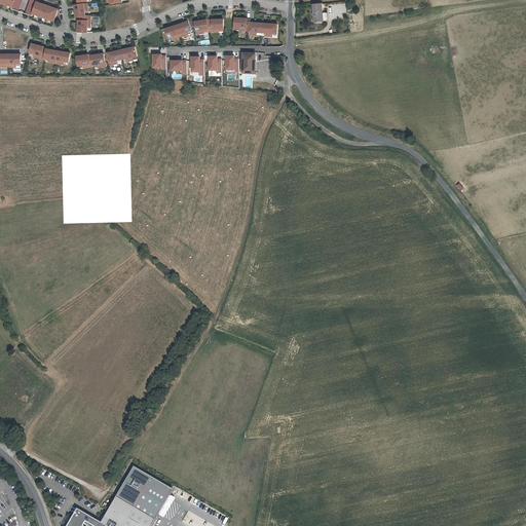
[(0,0),(0,2),(0,1),(3,2),(3,3),(7,4),(12,6),(11,9),(19,11),(22,0),(0,0)]
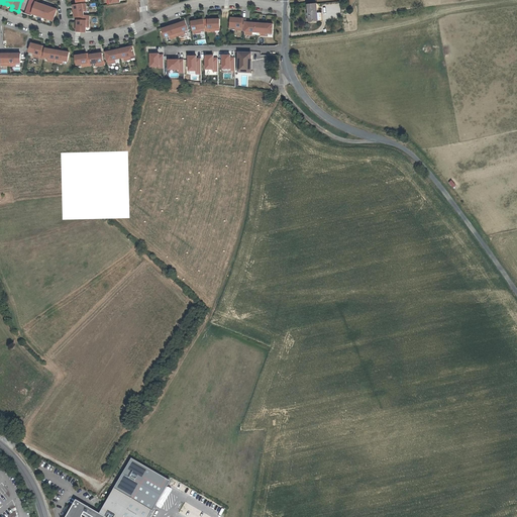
[(37,0),(29,0),(25,13),(32,16),(33,13),(38,15),(42,16),(42,15),(45,16),(45,17),(54,20),(57,9),(52,7),(50,9),(41,6),(42,4),(36,2),(37,0)]
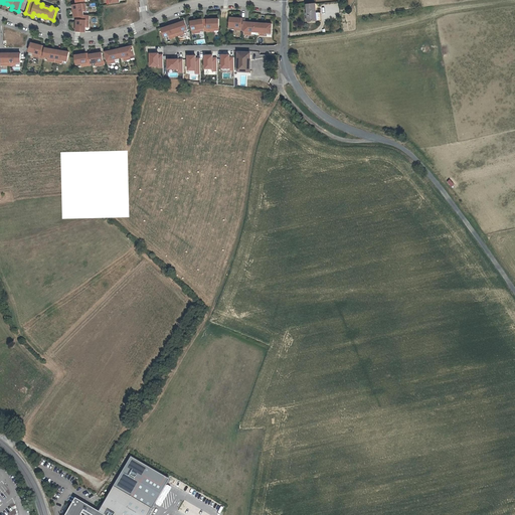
[(315,19),(313,2),(303,3),(306,20),(315,19)]
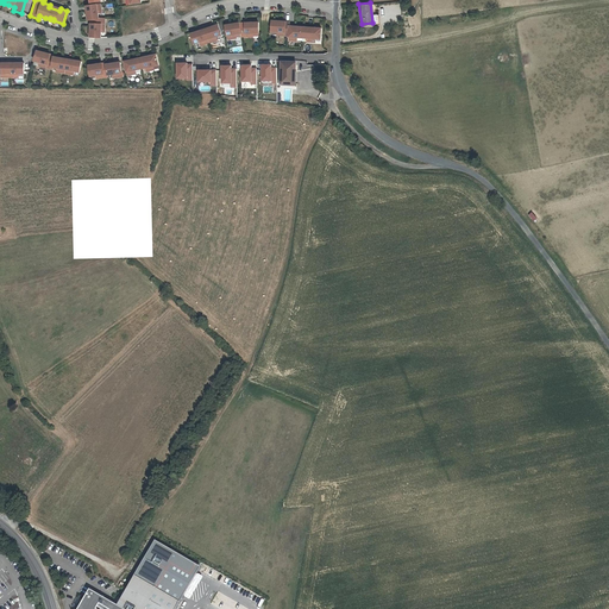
[(101,4),(87,6),(88,20),(90,20),(99,18),(99,13),(102,13),(101,4)]
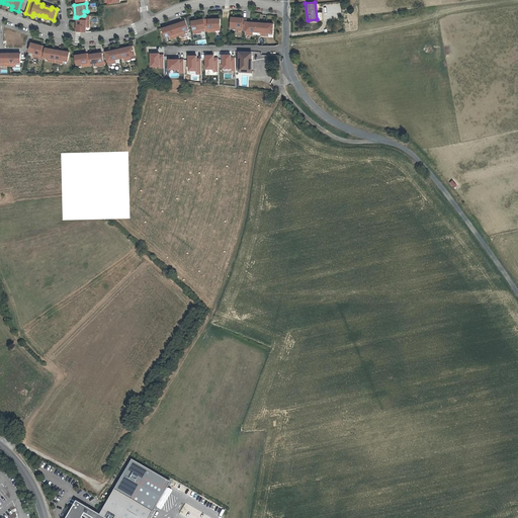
[(84,15),(77,17),(78,20),(77,31),(86,31),(86,27),(89,27),(90,16),(84,15)]
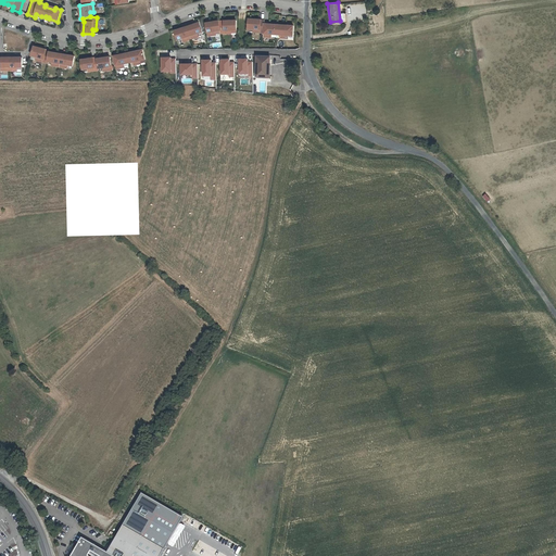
[(265,20),(249,19),(248,28),(253,28),(253,32),(264,33),(265,24),(265,20)]
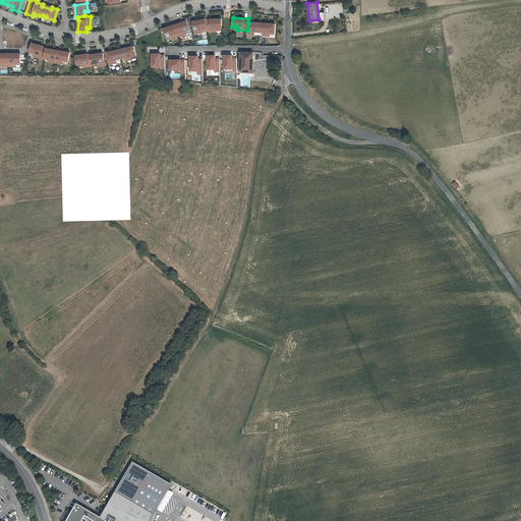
[(206,19),(207,29),(208,32),(217,32),(217,27),(222,27),(222,18),(206,19)]
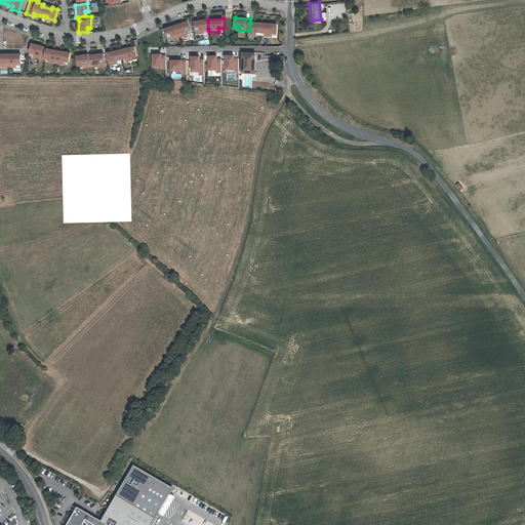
[(207,19),(195,21),(197,34),(204,32),(204,29),(208,29),(207,19)]
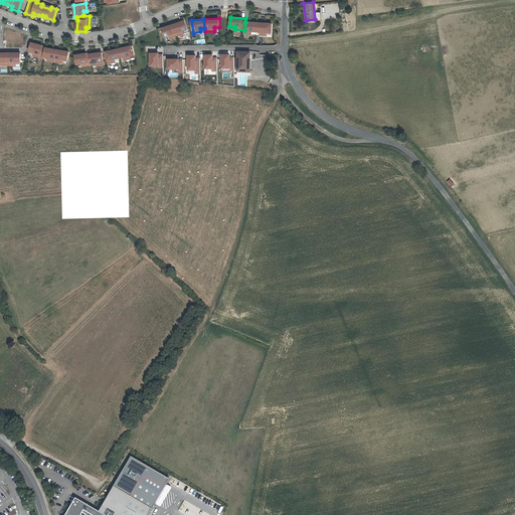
[(173,24),(177,36),(184,33),(183,30),(187,29),(184,20),(173,24)]
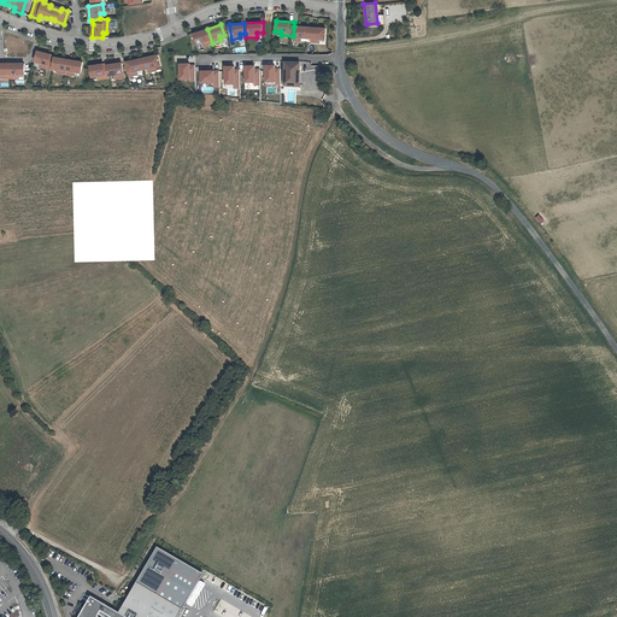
[(294,27),(293,36),(293,41),(301,41),(301,37),(307,37),(307,36),(307,29),(307,27),(294,27)]
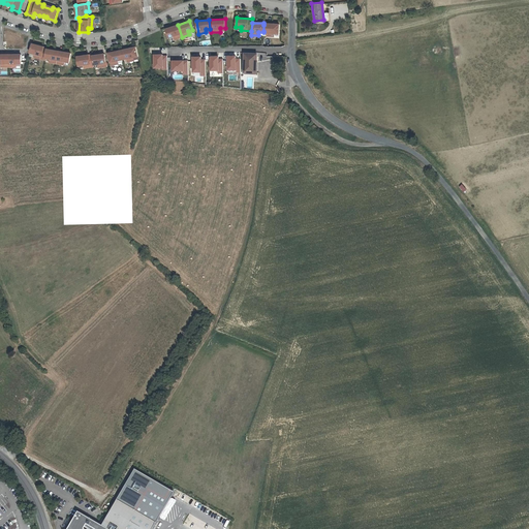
[(268,25),(268,31),(267,36),(275,36),(275,33),(279,33),(280,24),(268,23),(268,25)]
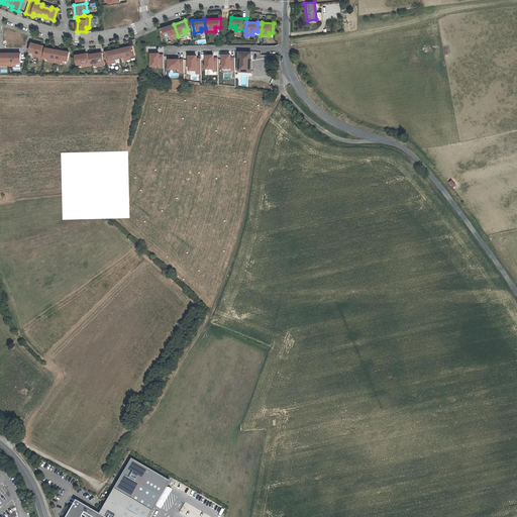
[(174,24),(163,28),(166,36),(170,35),(171,38),(178,36),(174,24)]
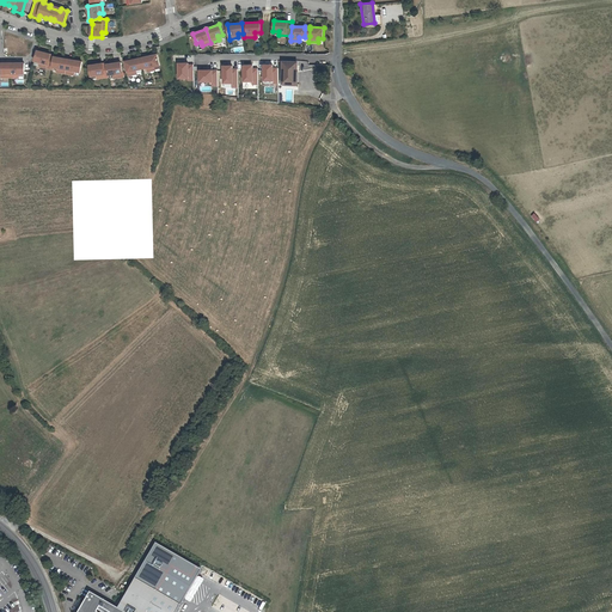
[(55,56),(37,51),(35,62),(41,63),(40,67),(51,69),(53,68),(54,57),(55,56)]
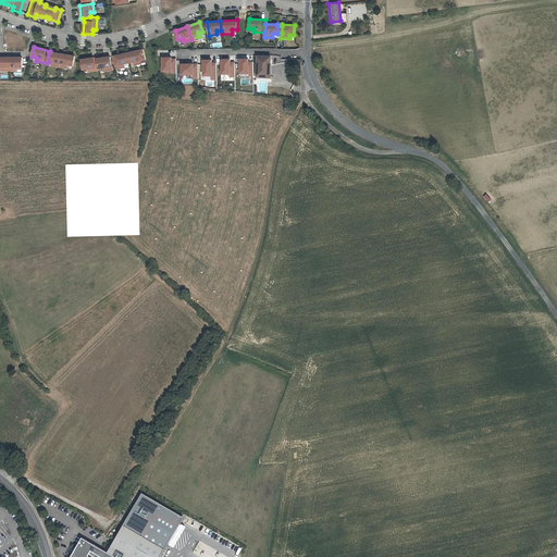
[(131,54),(133,61),(134,66),(141,64),(140,61),(146,60),(144,50),(131,53),(131,54)]
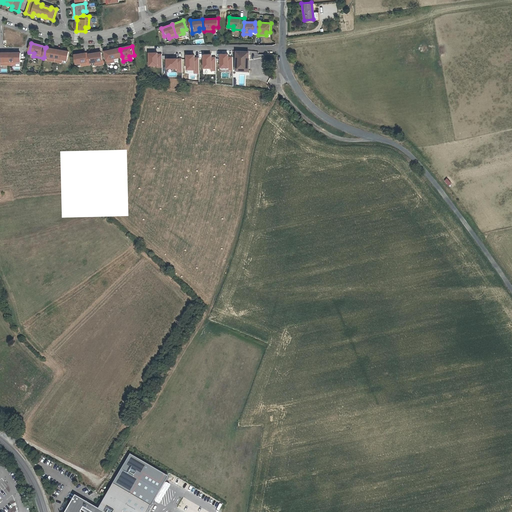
[(45,48),(44,57),(48,58),(48,61),(55,62),(57,50),(45,48)]
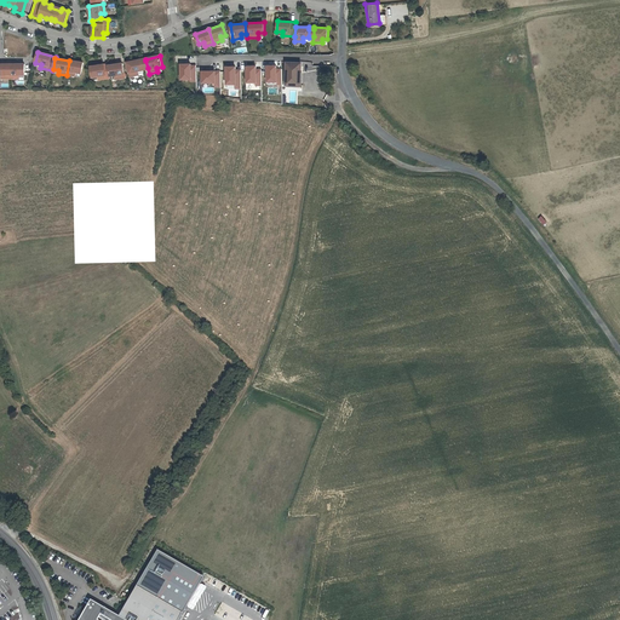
[(69,61),(67,75),(75,76),(75,73),(81,74),(82,63),(69,61)]
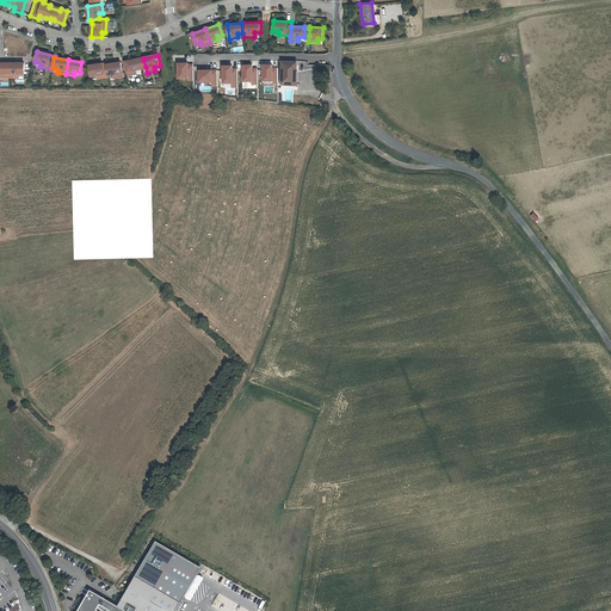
[(139,60),(125,62),(129,76),(137,74),(136,71),(141,69),(141,68),(140,61),(139,60)]
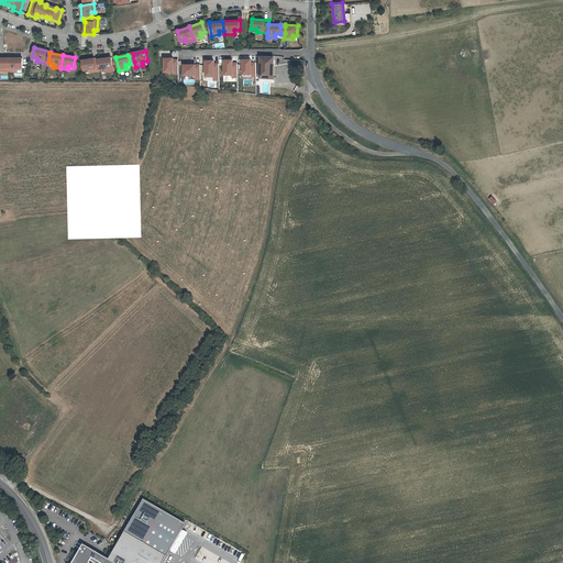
[(258,56),(257,77),(273,78),(274,57),(258,56)]
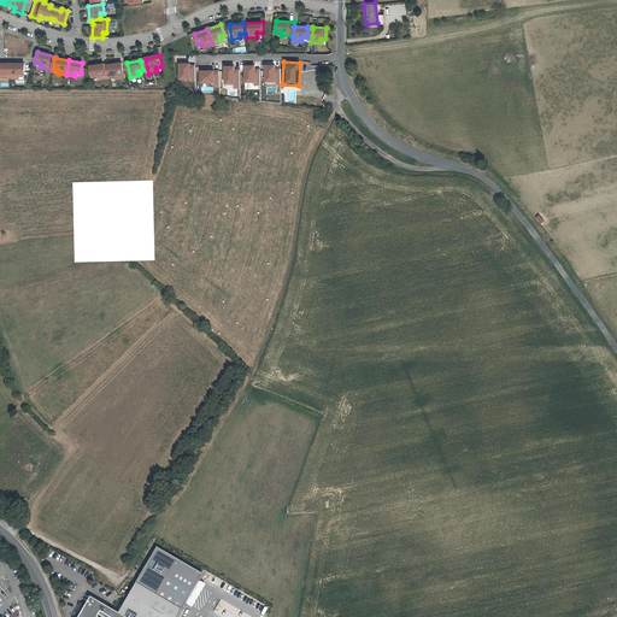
[(0,63),(0,74),(1,75),(1,78),(10,78),(10,64),(4,64),(0,63)]
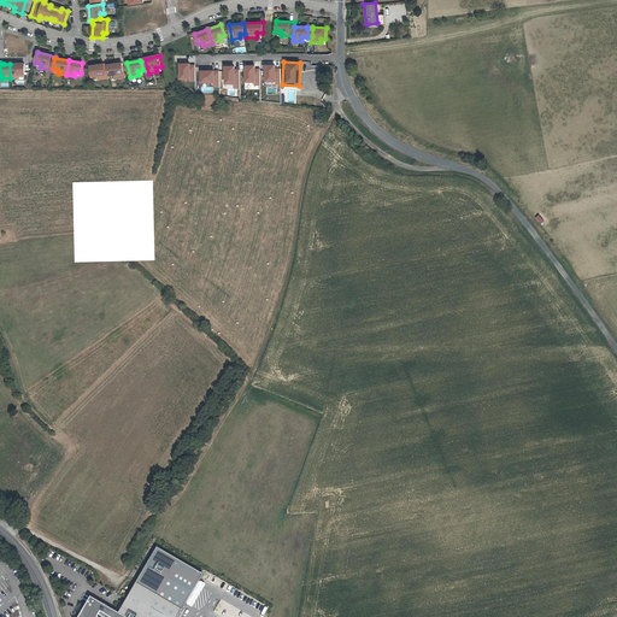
[(189,63),(177,64),(178,80),(189,80),(189,82),(194,82),(194,65),(189,65),(189,63)]
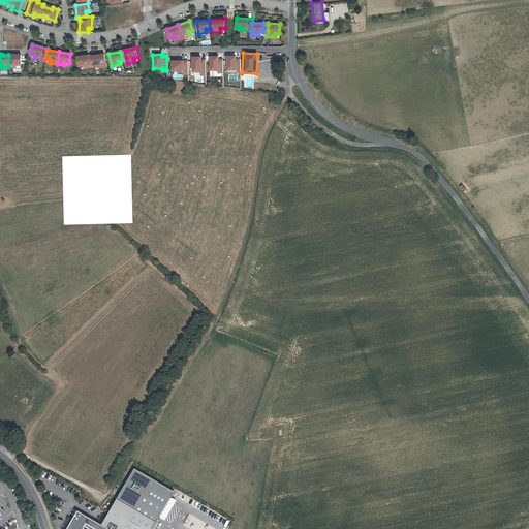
[(8,55),(8,67),(17,67),(17,64),(21,64),(21,55),(17,55),(8,55)]
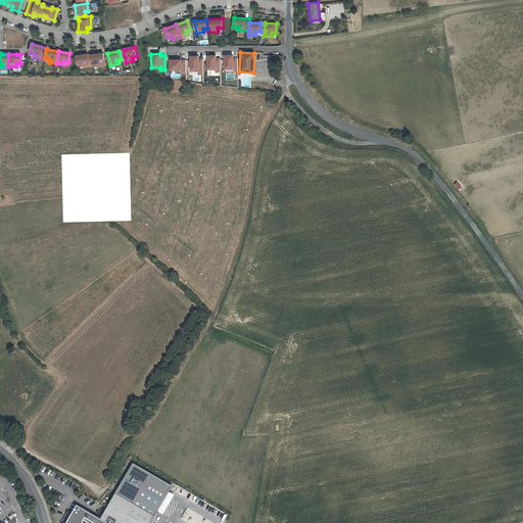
[(91,54),(77,56),(78,65),(83,64),(83,67),(93,66),(93,65),(92,55),(91,54)]
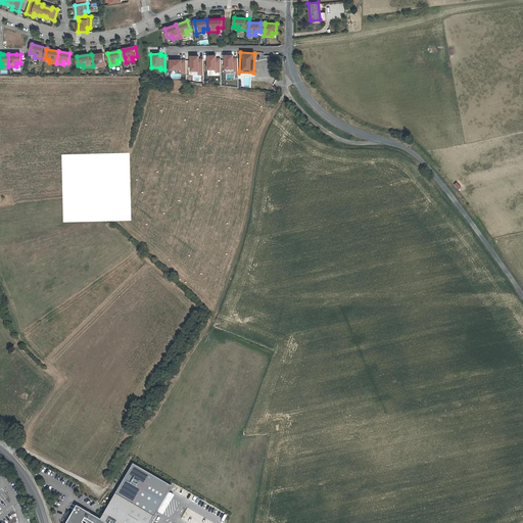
[(92,55),(93,65),(97,64),(98,67),(105,66),(103,54),(92,55)]
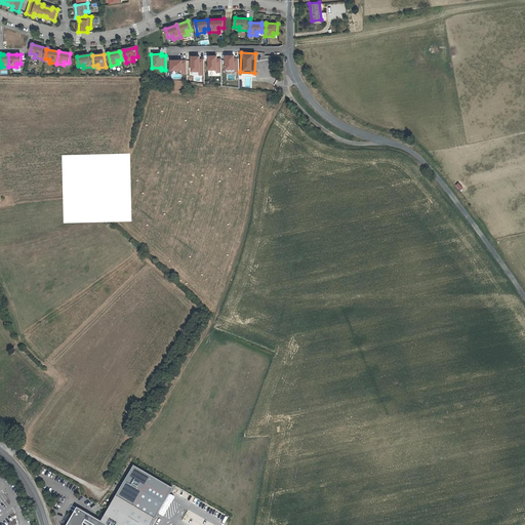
[(235,55),(225,55),(226,70),(234,70),(235,71),(239,71),(238,57),(235,57),(235,55)]
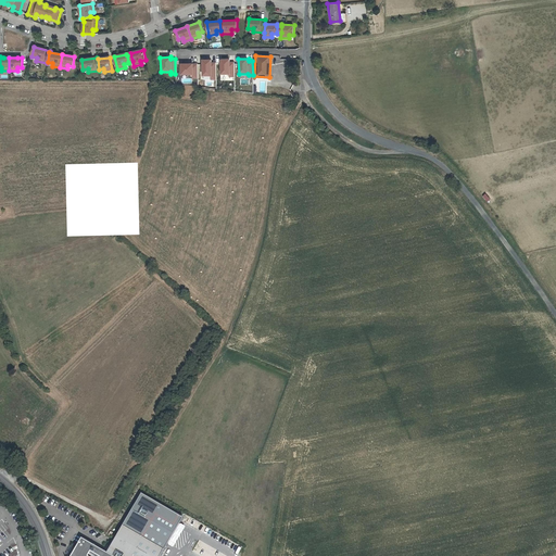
[(211,60),(201,60),(201,76),(211,76),(211,79),(215,79),(215,63),(211,63),(211,60)]
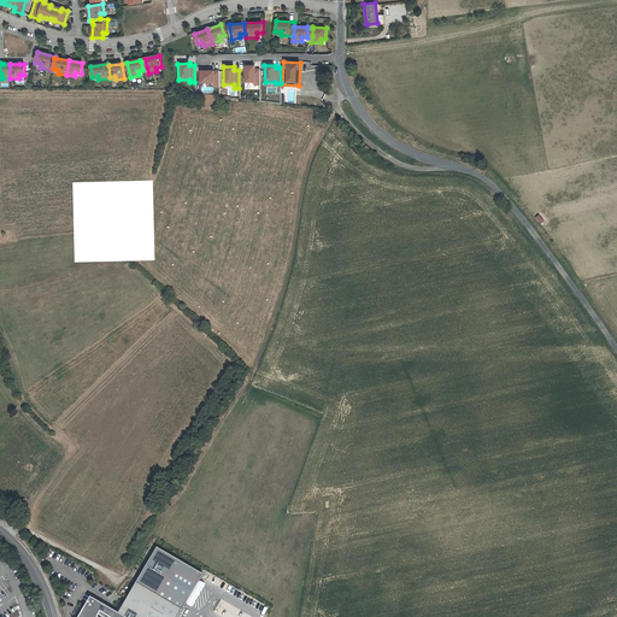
[(256,66),(244,66),(245,82),(256,82),(256,84),(260,84),(260,68),(256,69),(256,66)]
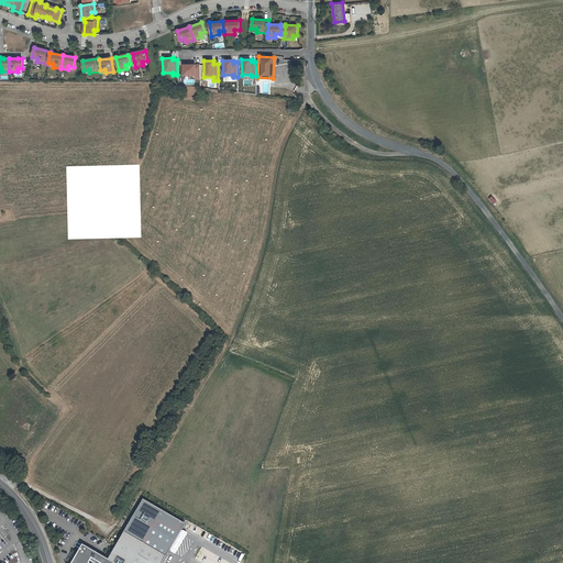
[(199,65),(183,65),(183,76),(195,76),(195,79),(200,79),(199,65)]
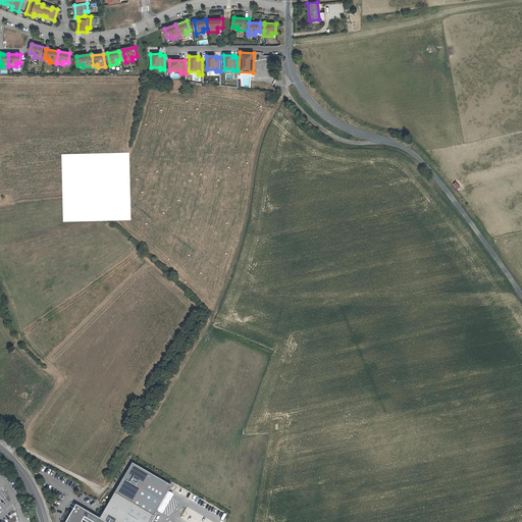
[(164,515),(174,494),(171,492),(161,513),(164,515)]
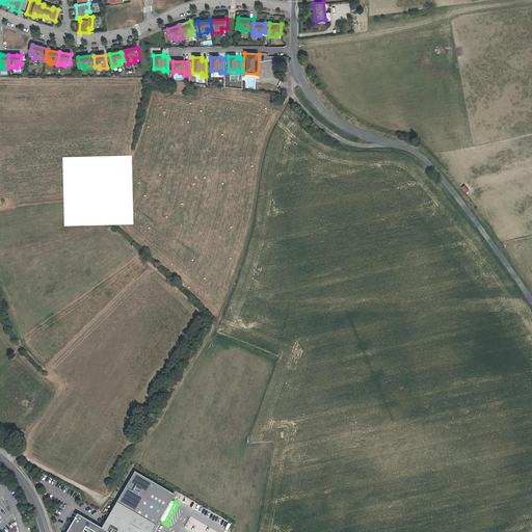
[(108,531),(77,514),(67,531),(108,531)]
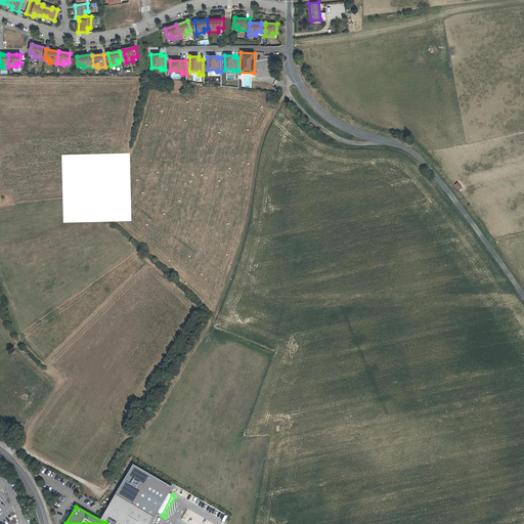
[(191,514),(188,522),(195,523),(199,523),(201,518),(191,514)]
